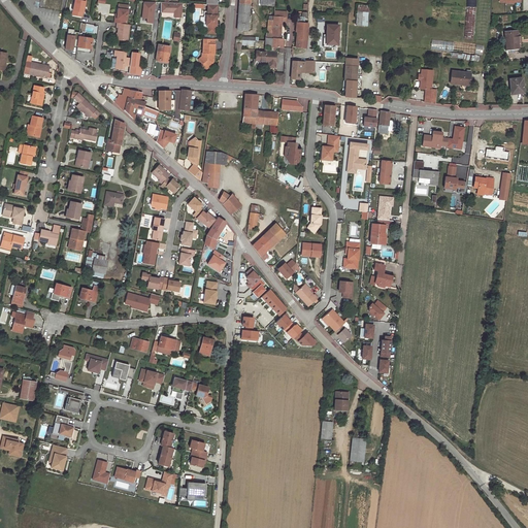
[(85,0),(73,0),(73,5),(72,11),(71,15),(80,17),(83,6),(84,6),(85,0)]
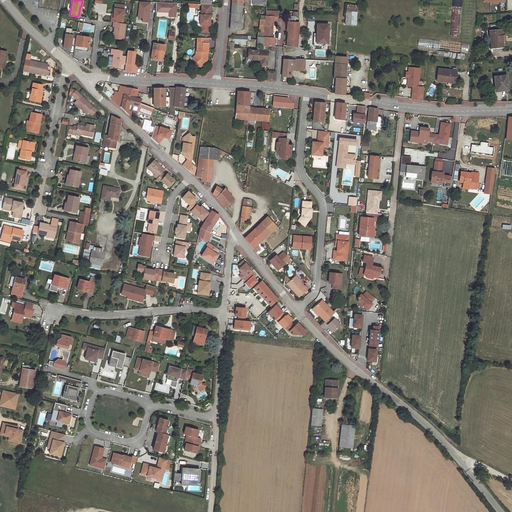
[(452,0),(449,37),(459,38),(462,0),(452,0)]
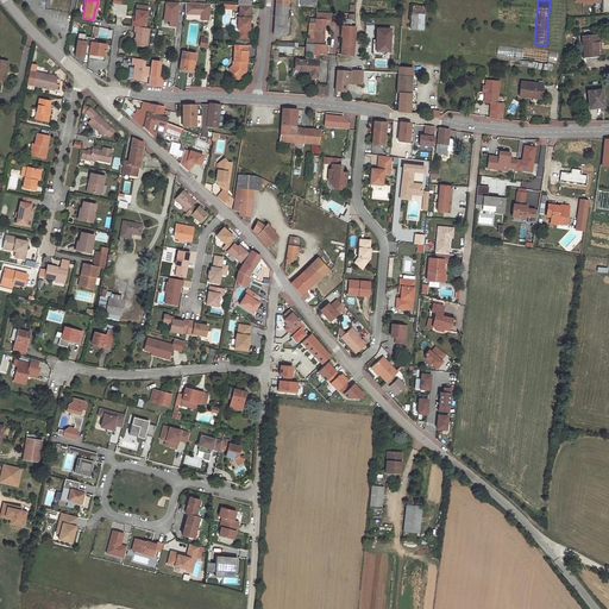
[(179,2),(165,2),(164,20),(169,22),(169,26),(176,26),(179,2)]
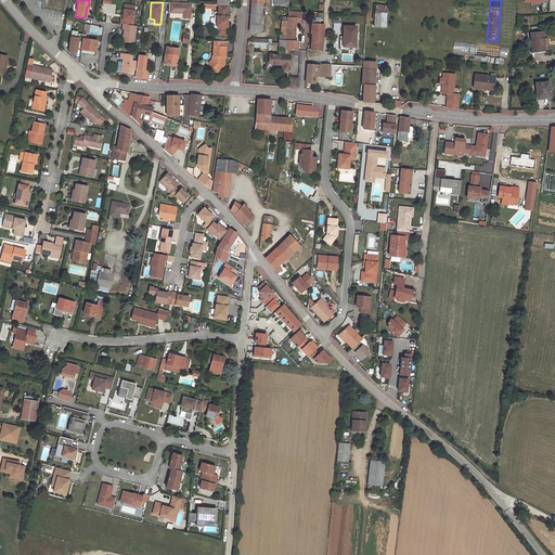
[(190,18),(191,3),(169,2),(169,13),(183,13),(183,18),(190,18)]
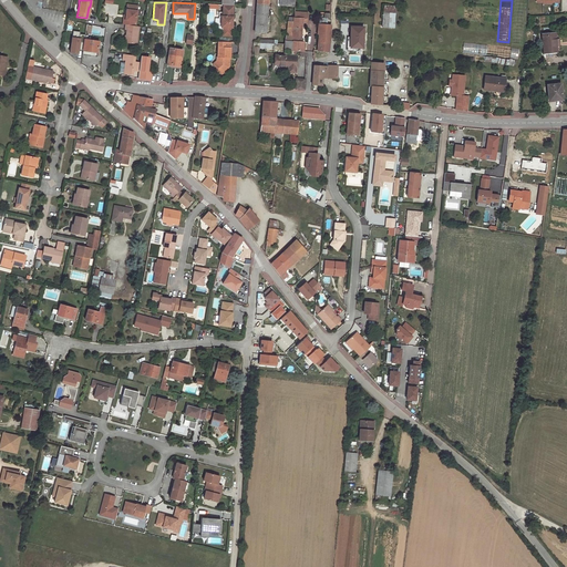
[(127,4),(126,9),(126,14),(125,20),(124,19),(123,24),(125,24),(126,24),(133,26),(134,21),(136,21),(137,6),(127,4)]
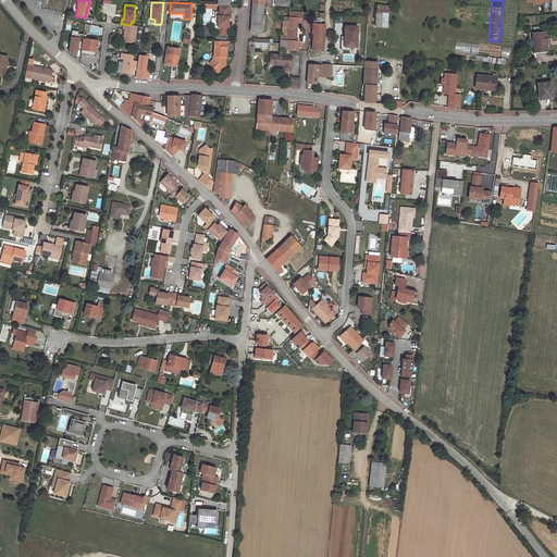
[(227,35),(229,4),(220,4),(219,12),(219,16),(215,15),(215,23),(218,23),(218,29),(219,29),(219,35),(227,35)]
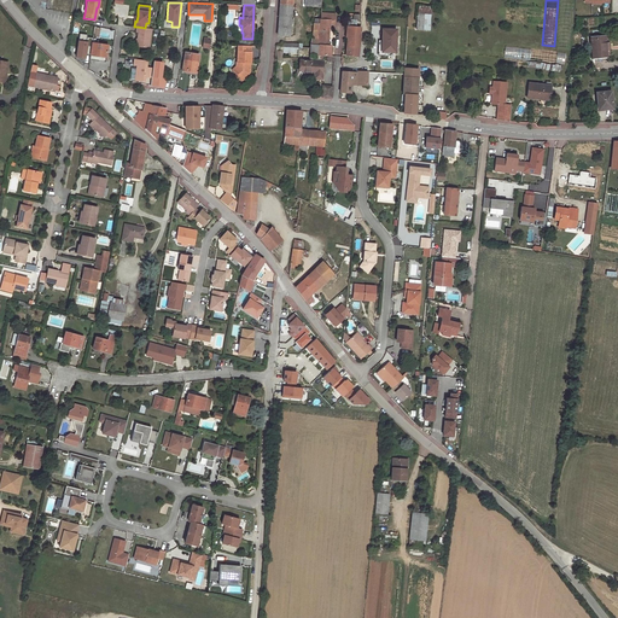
[(292,6),(280,5),(278,36),(290,36),(291,23),(291,19),(292,6)]
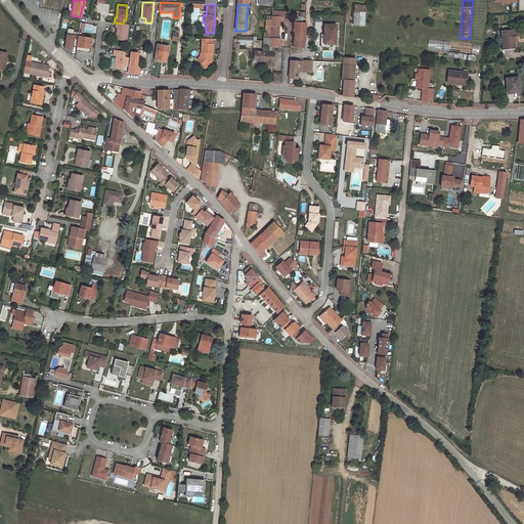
[(278,47),(280,47),(280,39),(278,38),(278,26),(279,22),(280,16),(284,17),(285,12),(274,11),(274,13),(272,13),(271,16),(269,33),(271,33),(271,38),(263,38),(263,41),(263,46),(278,47)]
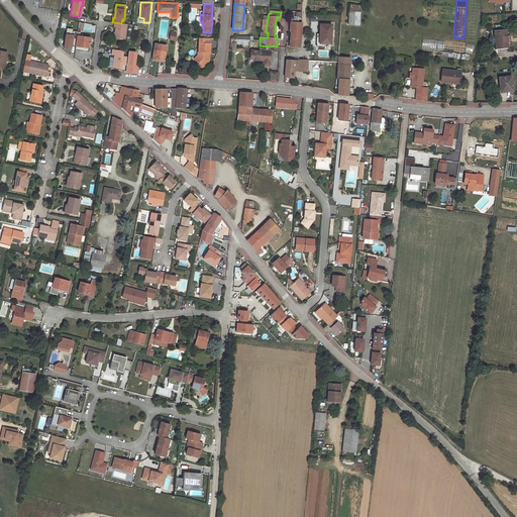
[(360,12),(349,11),(348,24),(359,25),(360,12)]
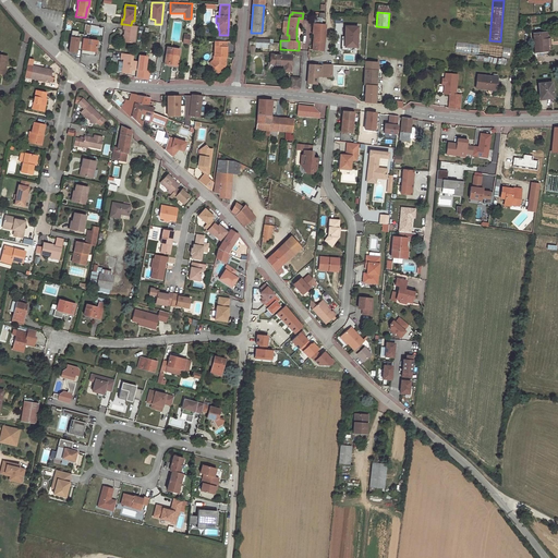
[(287,35),(289,17),(284,17),(282,35),(280,40),(289,40),(289,35),(287,35)]
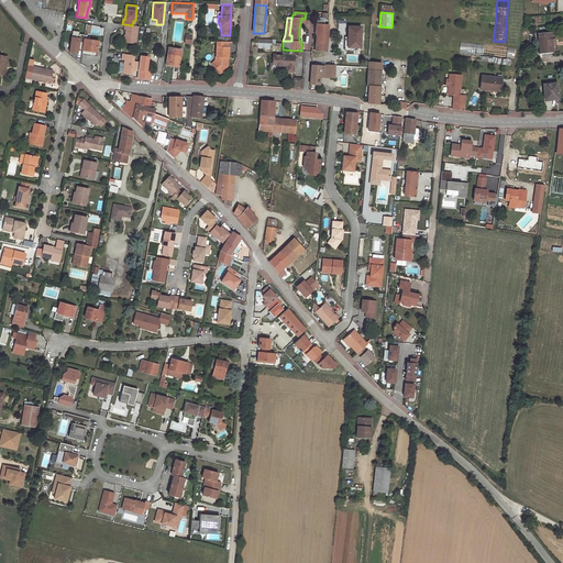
[(125,24),(124,24),(124,29),(125,29),(124,42),(136,43),(139,25),(132,25),(125,24)]
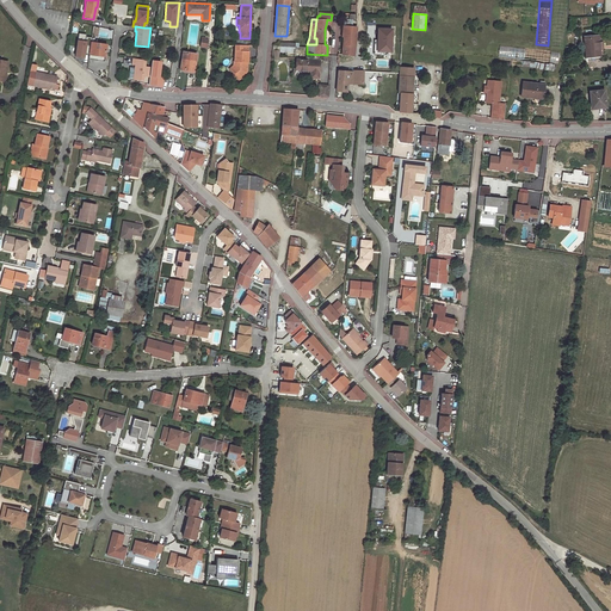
[(344,37),(341,54),(341,55),(355,56),(357,28),(343,26),(341,37),(344,37)]
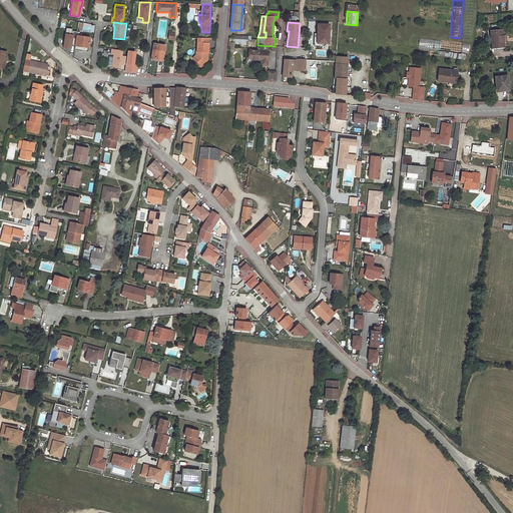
[(328,44),(328,41),(329,34),(329,25),(318,24),(318,34),(317,43),(323,43),(328,44)]
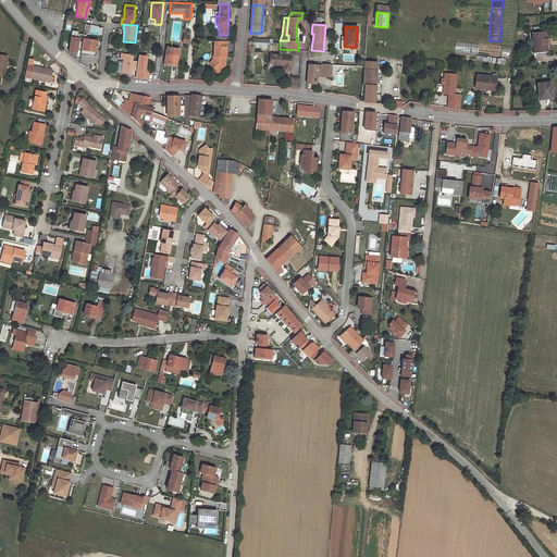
[(534,52),(546,51),(546,45),(545,38),(545,33),(532,34),(534,52)]
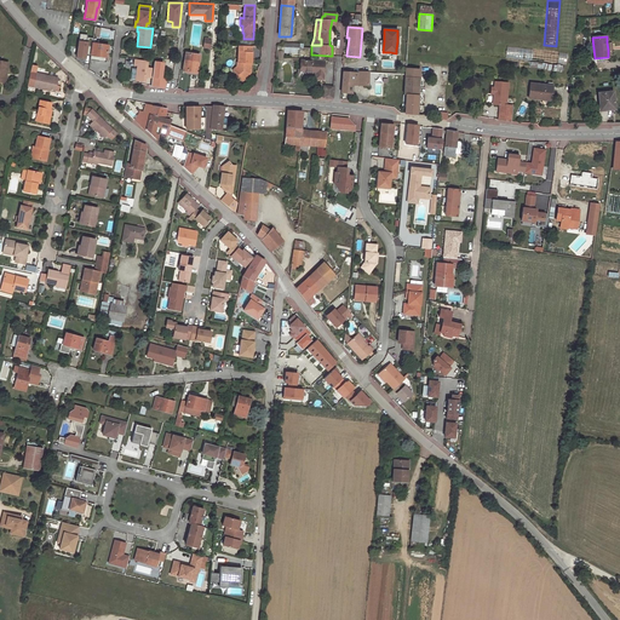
[(86,42),(79,41),(76,58),(85,59),(86,46),(87,42),(86,42)]
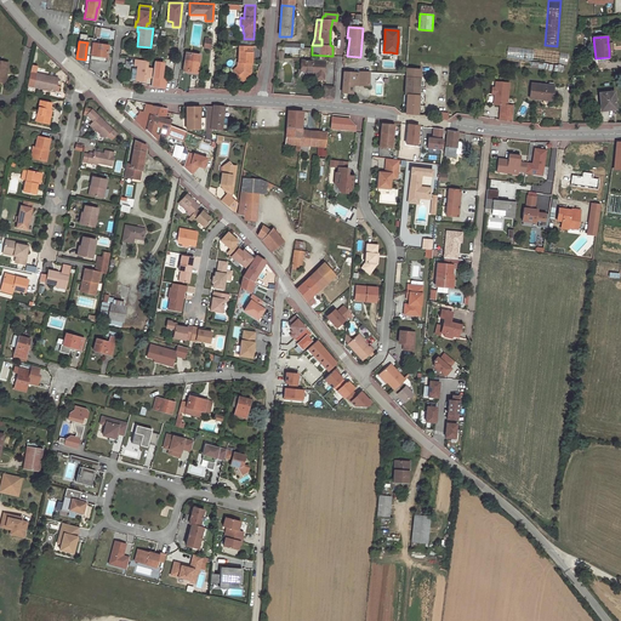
[(391,56),(391,52),(383,52),(385,41),(381,41),(380,51),(380,53),(381,55),(382,56),(391,56)]
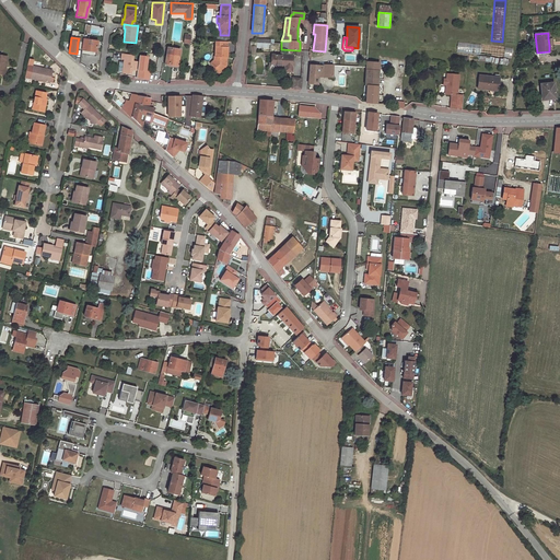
[(90,51),(89,56),(95,56),(98,42),(83,39),(83,43),(82,50),(90,51)]
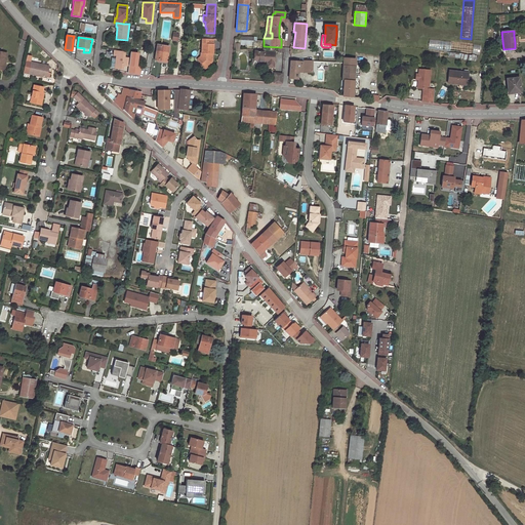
[(212,47),(213,47),(213,44),(212,44),(212,39),(202,39),(202,47),(212,49),(212,47)]
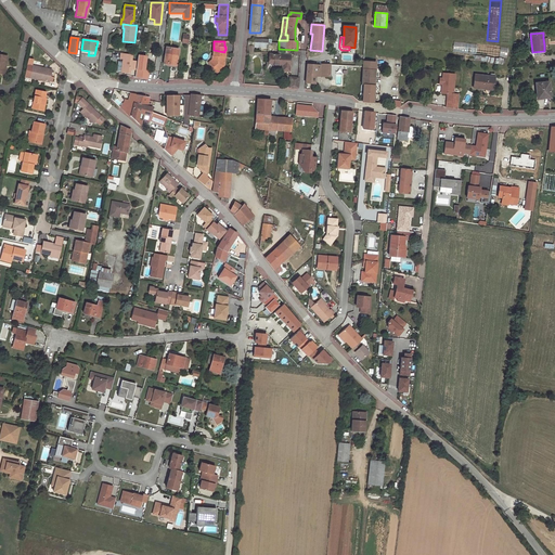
[(463,53),(463,42),(454,41),(453,52),(463,53)]
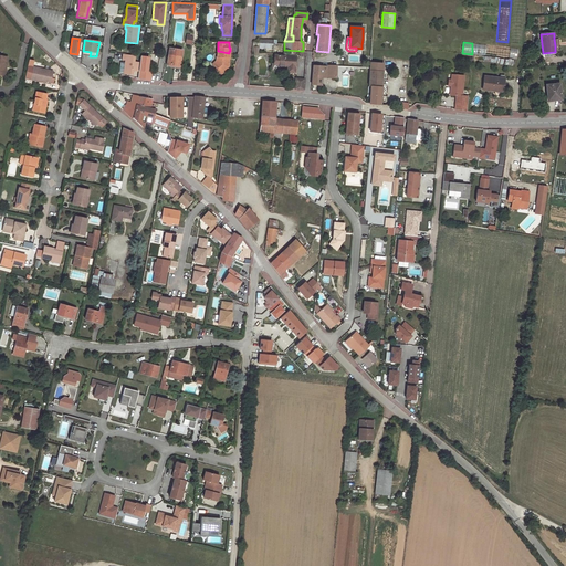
[(519,48),(472,43),(472,54),(516,60),(519,48)]
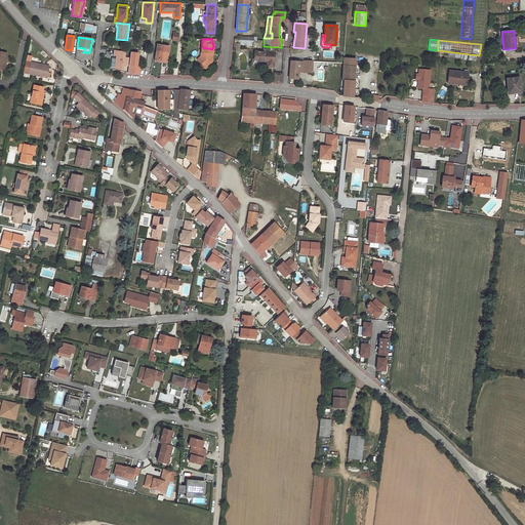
[(162,62),(167,63),(169,46),(157,45),(155,61),(162,62)]
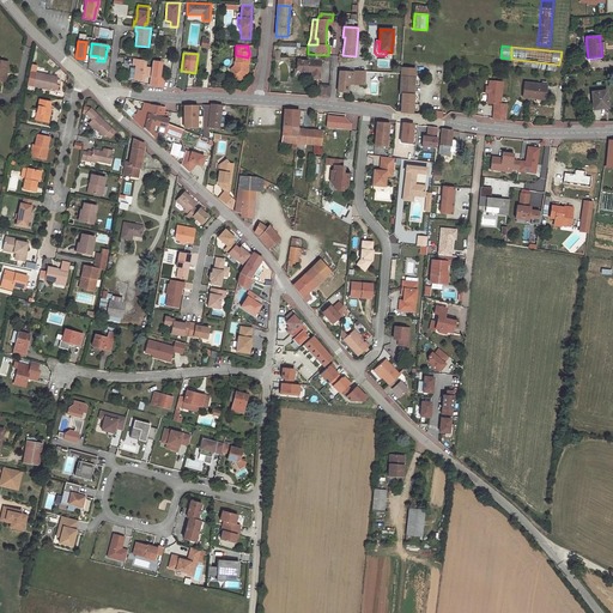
[(248,64),(248,58),(236,55),(235,61),(234,67),(230,70),(235,77),(236,74),(240,78),(247,71),(248,66),(246,66),(246,62),(248,64)]
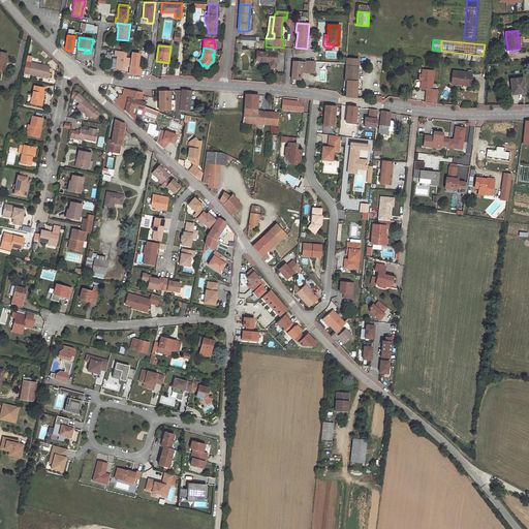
[(270,62),(270,67),(276,67),(277,53),(276,53),(274,53),(275,48),(267,48),(266,53),(265,52),(257,52),(256,59),(256,61),(270,62)]
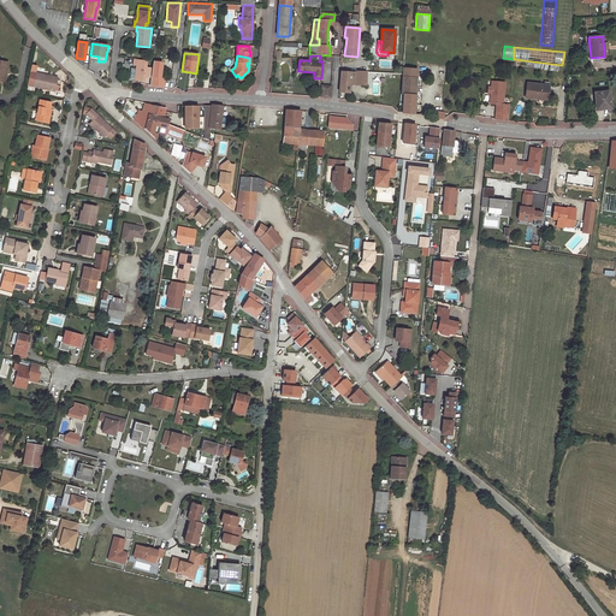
[(154,57),(152,67),(150,77),(150,86),(164,87),(165,73),(161,73),(163,58),(154,57)]
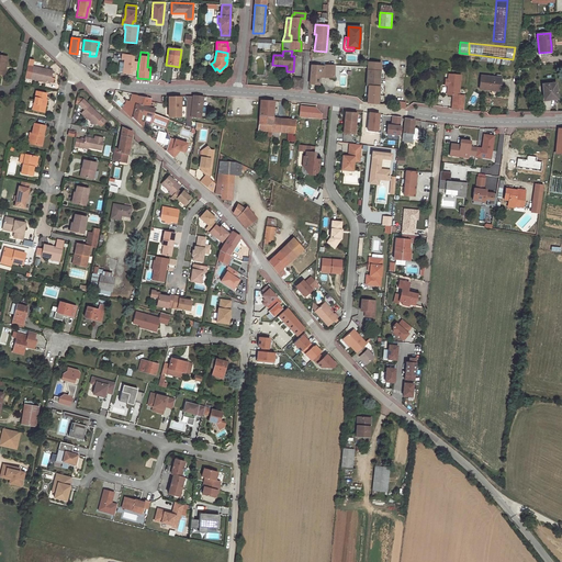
[(134,55),(122,53),(122,58),(124,59),(123,72),(132,74),(132,69),(137,70),(138,62),(133,60),(134,55)]
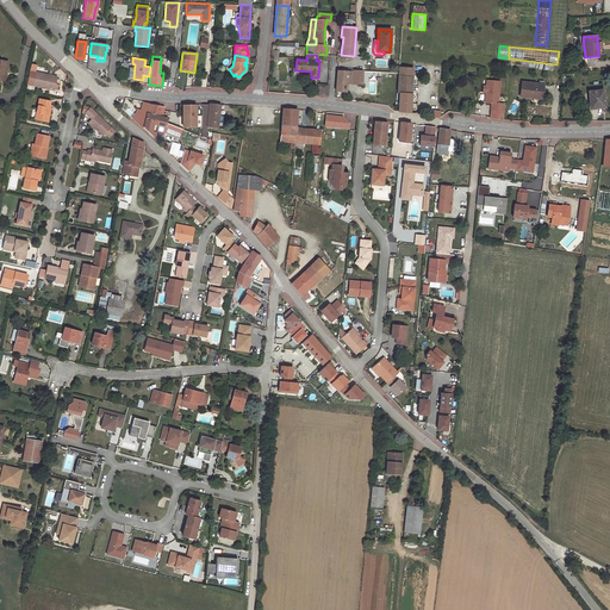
[(556,67),(508,61),(508,66),(555,72),(556,67)]
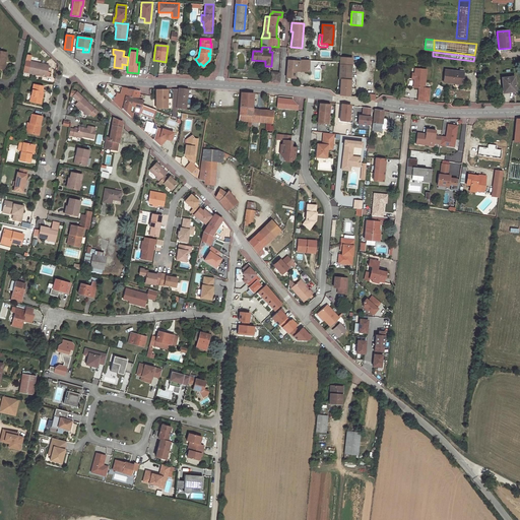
[(249,65),(265,66),(265,61),(252,60),(252,58),(249,58),(249,65)]
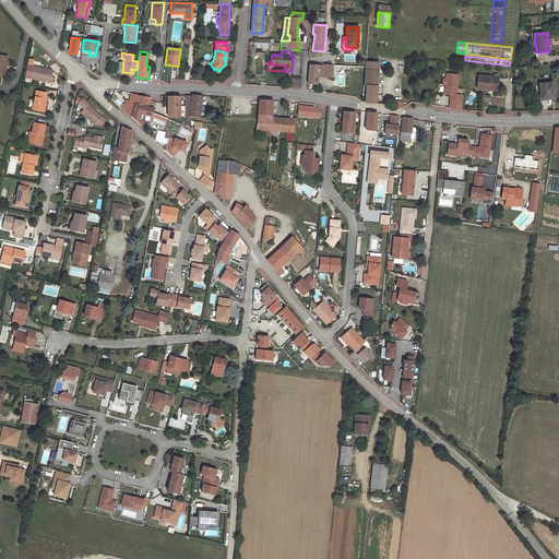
[(366,62),(364,85),(366,85),(365,103),(376,104),(379,62),(366,62)]
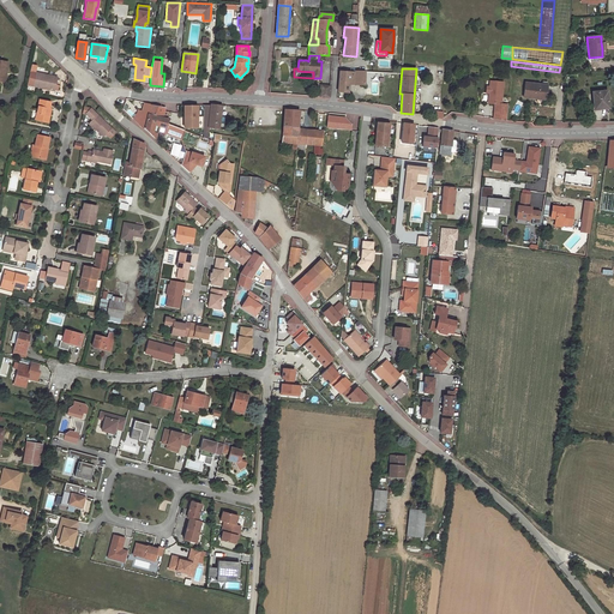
[(240,82),(247,74),(247,71),(240,78),(236,74),(235,77),(240,82)]
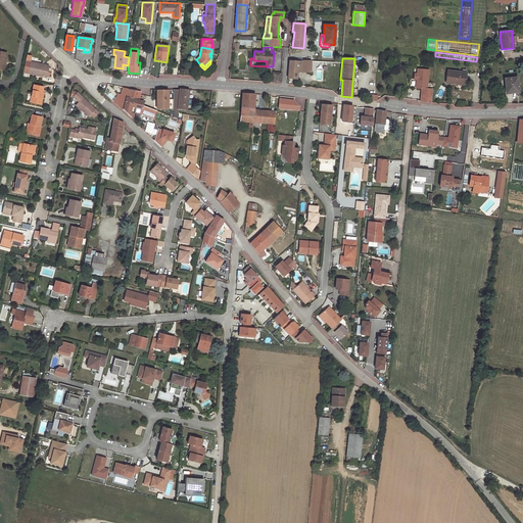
[(312,73),(312,61),(301,60),(301,61),(289,61),(288,78),(297,78),(298,72),(312,73)]
